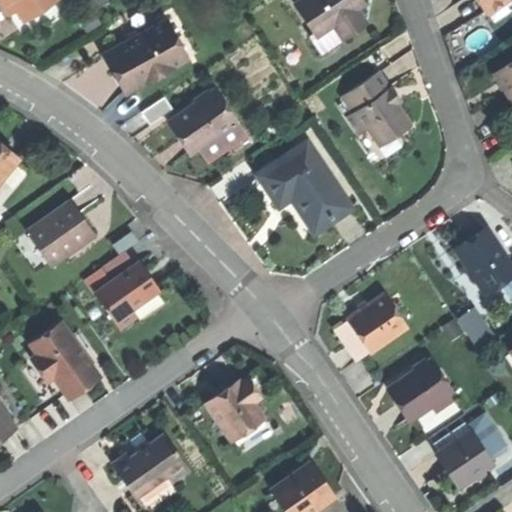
[(25,23),(58,1),(57,0),(0,0),(0,3),(0,4),(10,19),(18,14),(25,23)]
